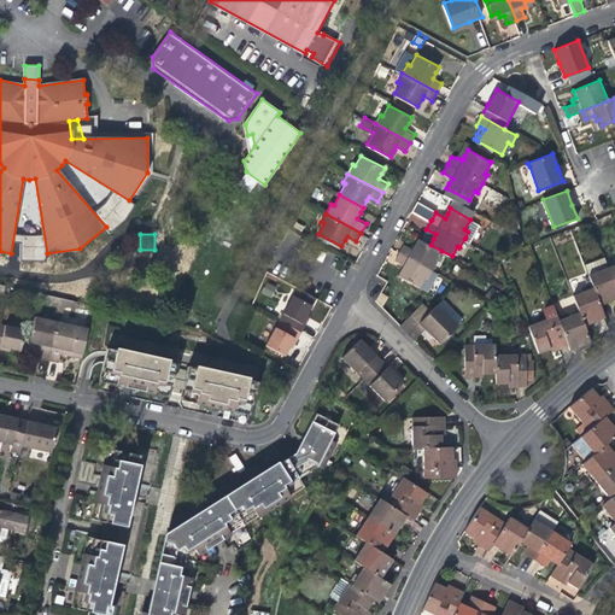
[(440,274),(434,270),(438,263),(435,262),(441,251),(431,245),(420,239),(417,244),(415,250),(405,245),(400,252),(400,253),(396,261),(405,265),(402,271),(399,276),(429,293),(439,275),(440,274)]
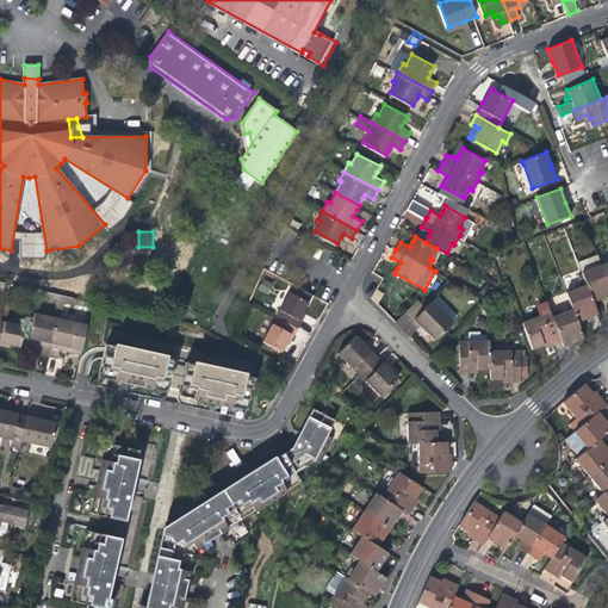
[(581,262),(588,280),(594,299),(605,295),(607,293),(607,274),(603,264),(600,255),(581,262)]
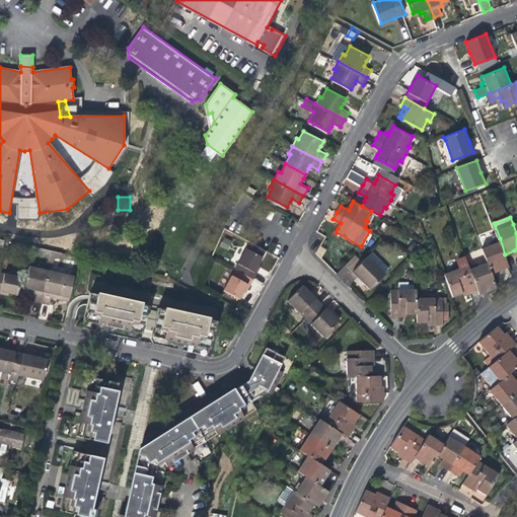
[(502,268),(505,267),(509,265),(505,254),(500,238),(482,245),(488,260),(490,265),(492,272),(502,268)]
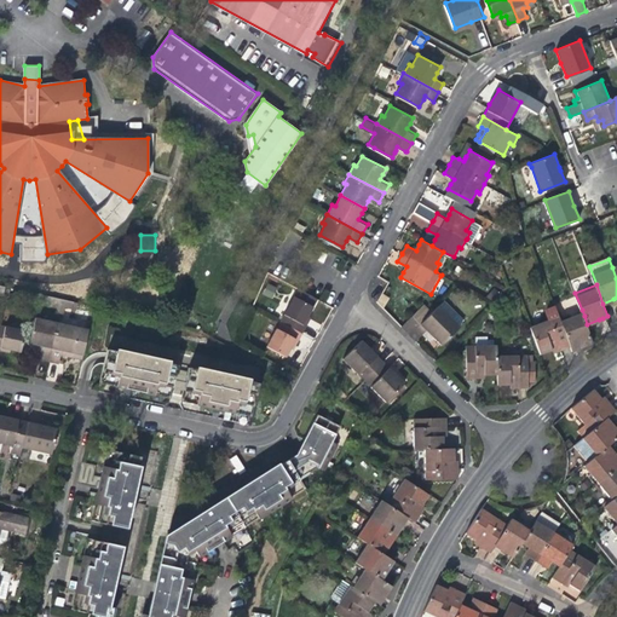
[(299,288),(281,319),(303,332),(306,324),(303,323),(309,313),(317,298),(299,288)]
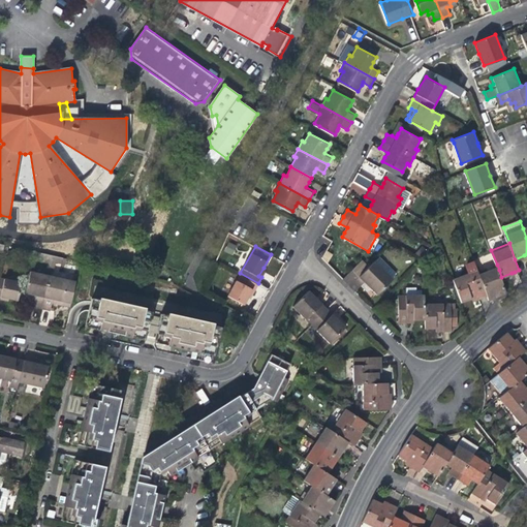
[(378,256),(374,260),(379,266),(383,261),(378,256)]
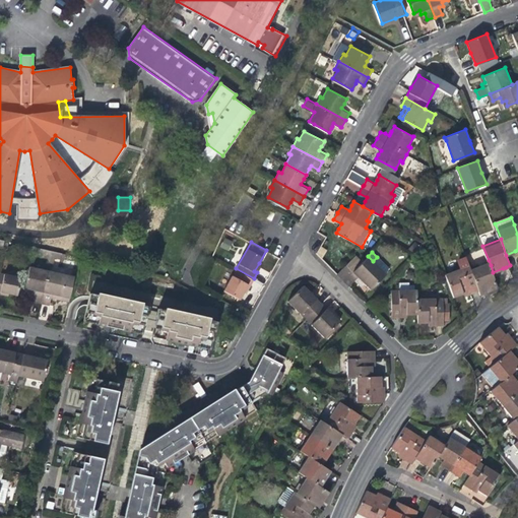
[(338,272),(344,279),(353,270),(361,263),(363,261),(364,260),(357,254),(338,272)]
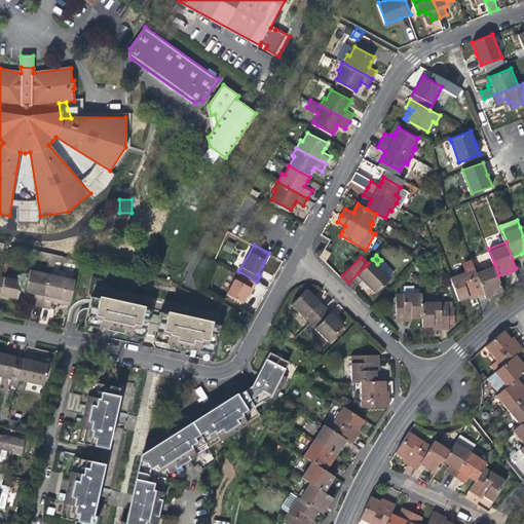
[(377,264),(372,259),(368,263),(367,264),(365,266),(358,273),(363,277),(364,279),(367,283),(376,292),(390,276),(389,275),(394,272),(381,260),(377,264)]
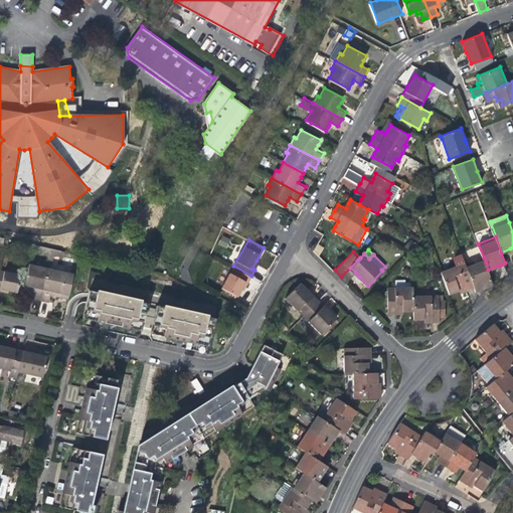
[(484,258),(474,262),(467,265),(475,286),(477,291),(485,288),(494,284),(488,270),(486,263),(484,258)]
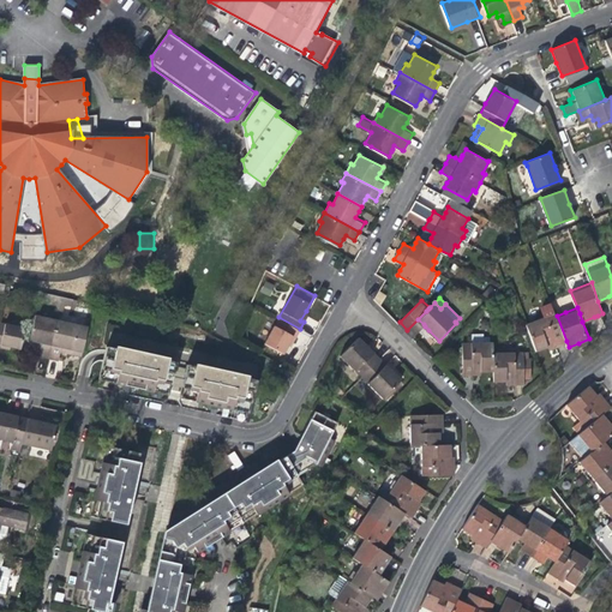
[(537,349),(547,345),(546,342),(551,341),(552,343),(553,346),(567,341),(557,316),(555,311),(526,322),(537,349)]
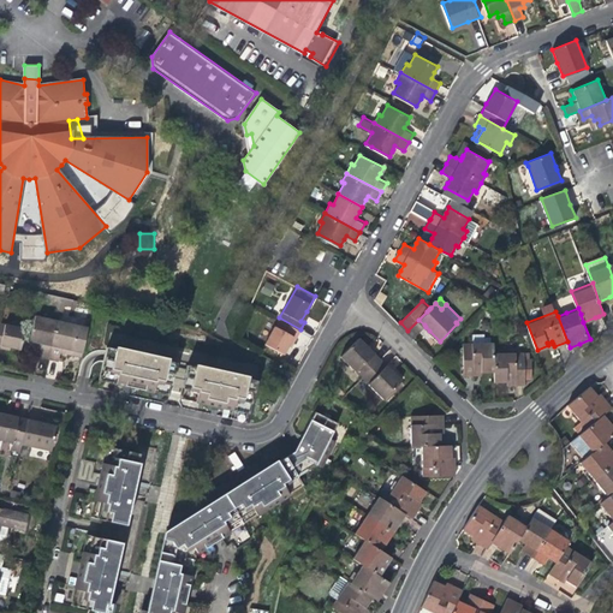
[(45,352),(49,353),(58,320),(36,315),(30,338),(39,339),(39,343),(42,344),(41,352),(45,352)]
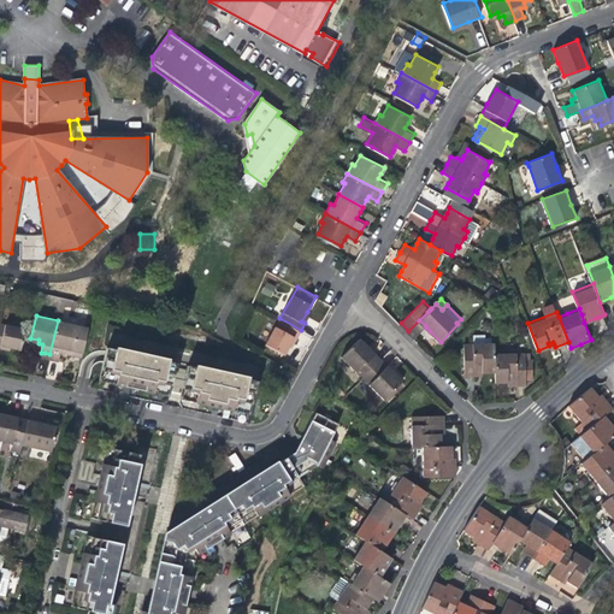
[(296,337),(301,330),(279,318),(265,343),(284,353),(289,344),(294,335),(296,337)]
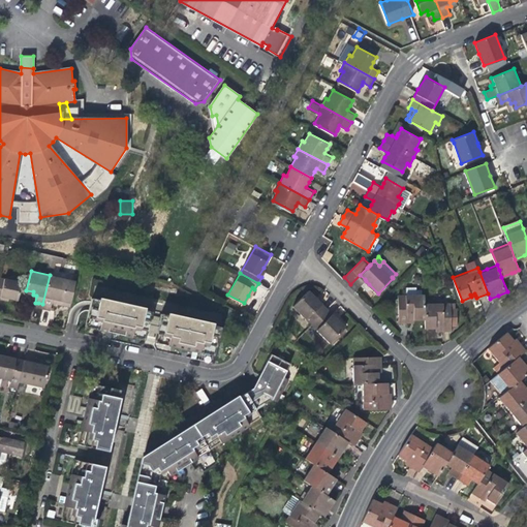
[(75,281),(50,275),(42,304),(52,307),(54,299),(71,303),(75,281)]
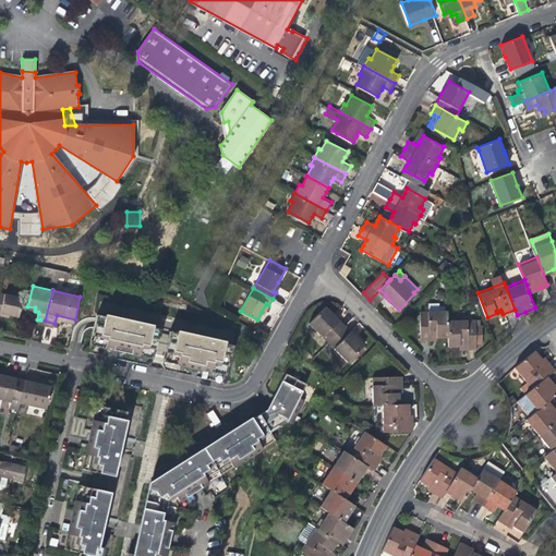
[(370,300),(375,304),(385,294),(379,290),(370,300)]
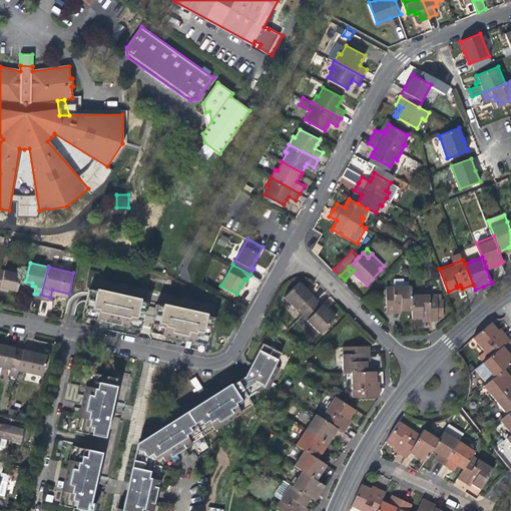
[(21,274),(0,269),(0,289),(4,291),(4,289),(6,289),(10,290),(17,292),(21,274)]
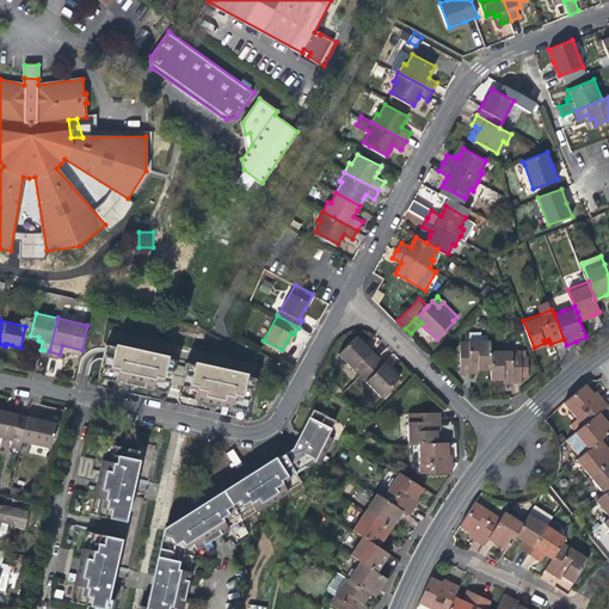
[(412,334),(423,325),(422,323),(411,333),(412,334)]
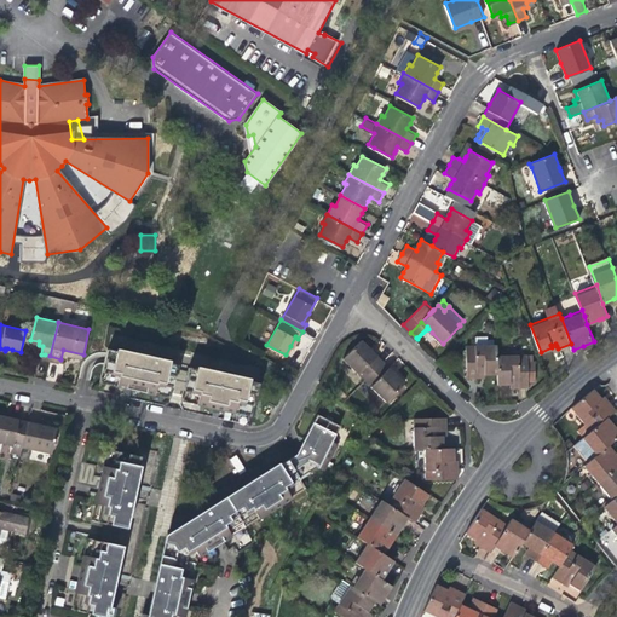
[(134,390),(179,401),(199,355),(110,334),(99,382),(134,390)]
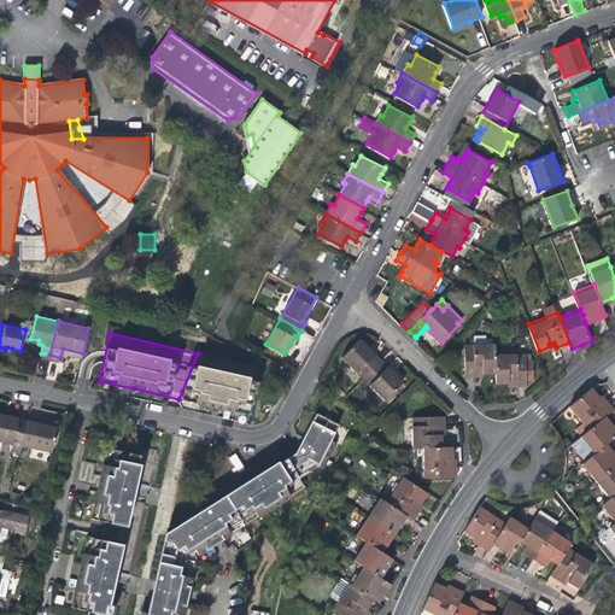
[(343,355),(364,378),(382,358),(372,347),(361,337),(343,355)]
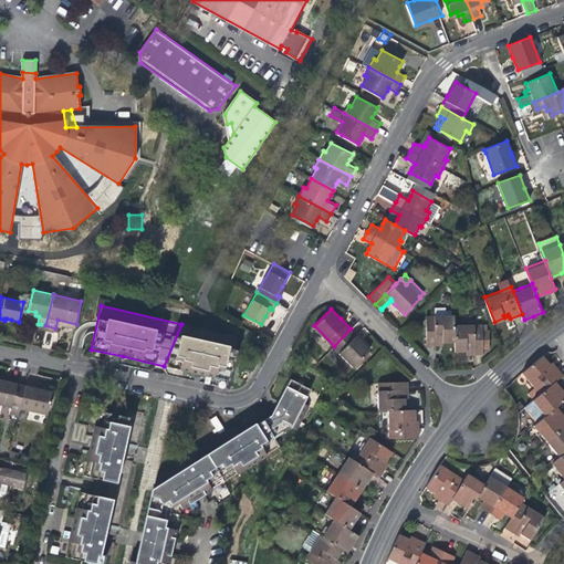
[(442,342),(455,342),(453,321),(453,312),(426,313),(427,346),(438,346),(438,340),(442,340),(442,342)]
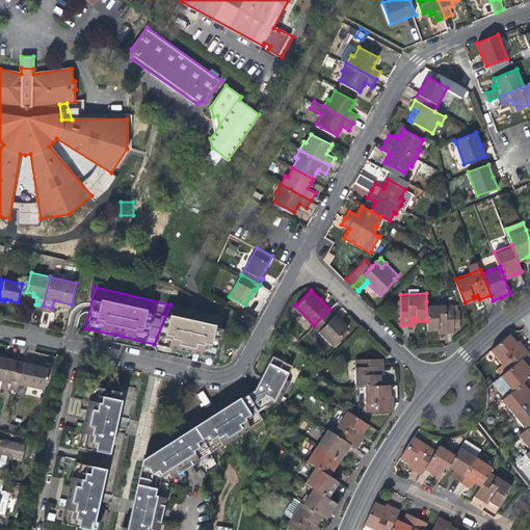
[(452,302),(426,301),(427,321),(427,329),(436,329),(436,326),(442,326),(442,332),(453,332),(453,326),(458,327),(458,309),(453,309),(452,302)]
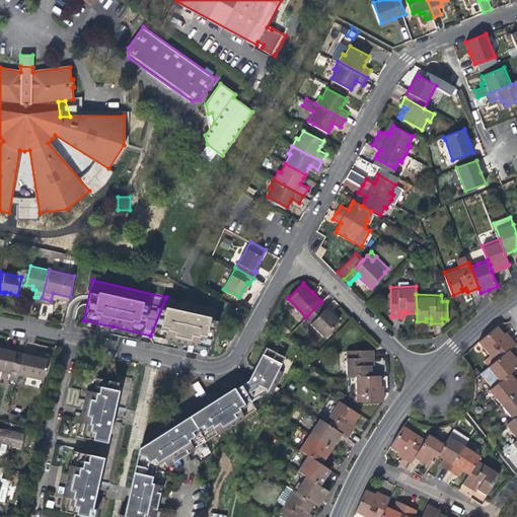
[(151,336),(160,338),(176,299),(166,297),(150,336),(151,336)]
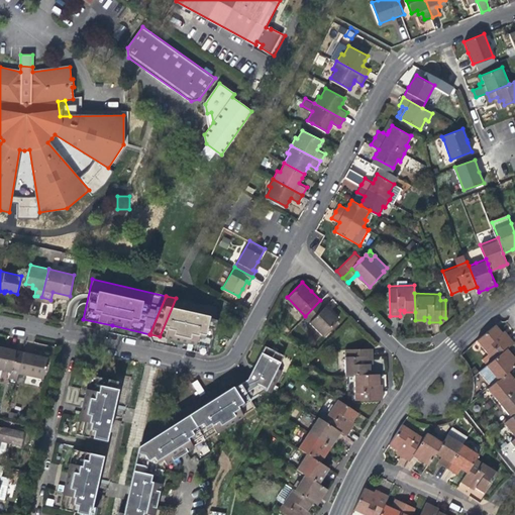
[(160,336),(175,339),(191,301),(176,298),(160,336)]
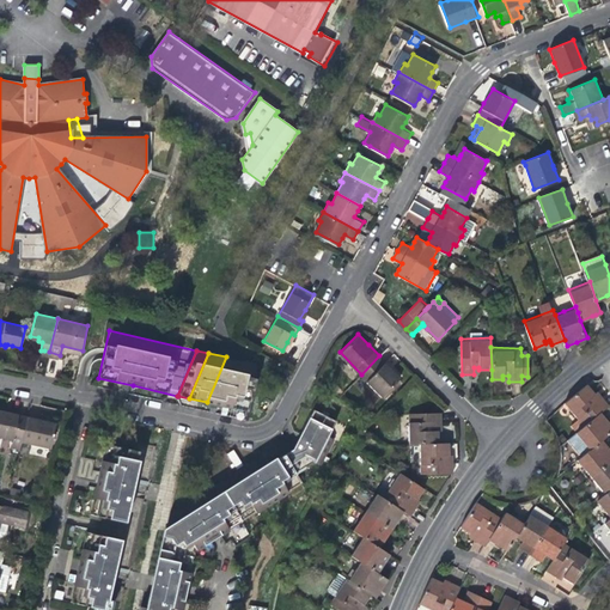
[(391,367),(379,355),(361,374),(383,395),(401,376),(391,367)]
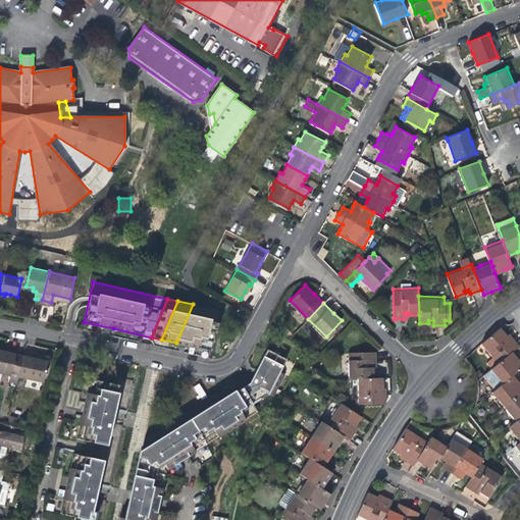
[(219,310),(193,304),(176,343),(189,346),(210,350),(219,310)]
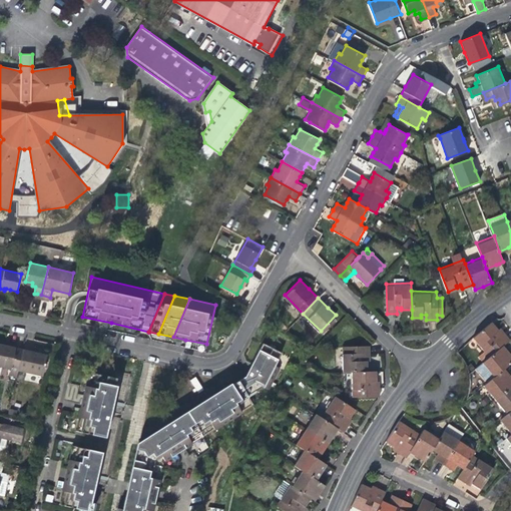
[(489,321),(487,319),(479,325),(480,328),(489,321)]
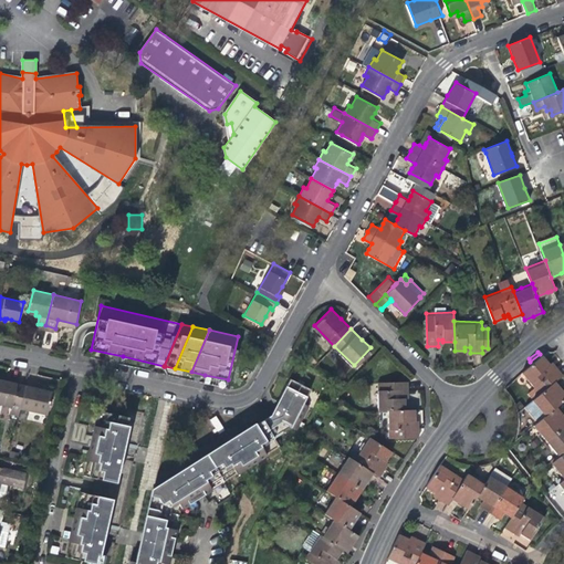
[(523,371),(540,392),(556,378),(563,373),(563,371),(555,363),(553,361),(551,362),(545,355),(543,353),(529,365),(523,371)]
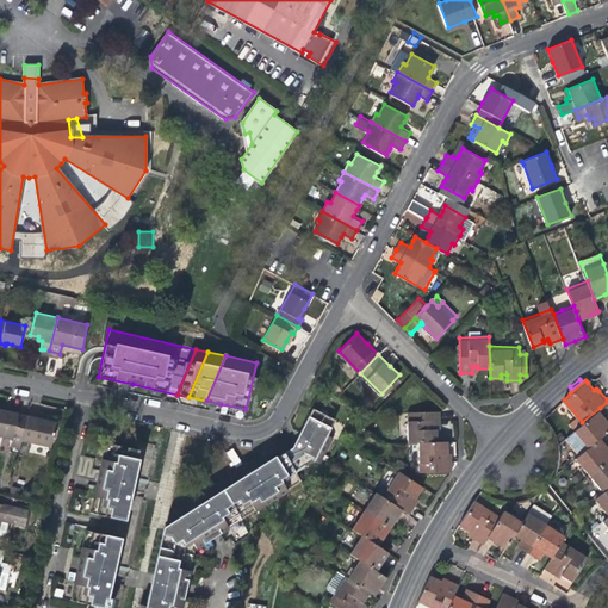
[(314,408),(299,433),(308,436),(299,450),(292,446),(271,459),(261,465),(252,471),(193,508),(169,523),(174,531),(172,532),(194,548),(228,527),(225,525),(240,516),(253,508),(254,510),(287,489),(286,486),(299,478),(296,472),(308,464),(314,460),(318,464),(333,438),(327,435),(335,420),(314,408)]
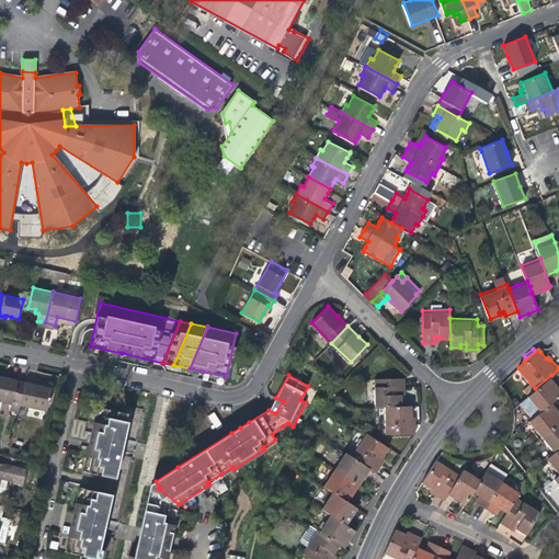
[(558,384),(551,375),(535,388),(527,395),(521,401),(534,417),(540,411),(552,401),(558,395),(558,384)]
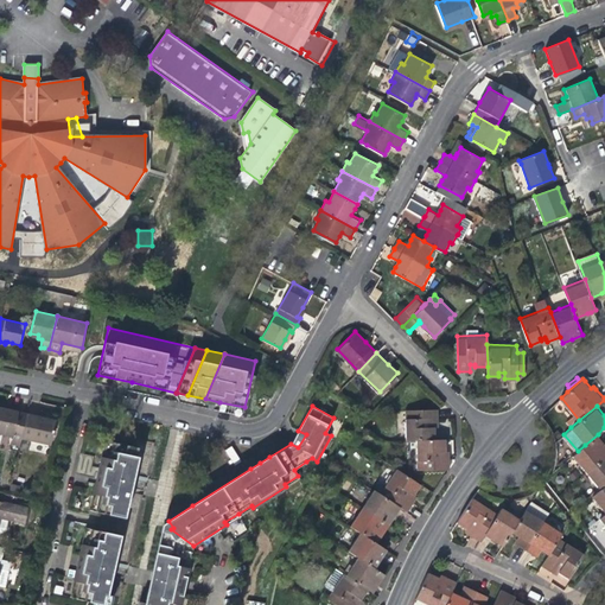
[(0,434),(13,438),(21,439),(27,414),(14,412),(0,407),(0,434)]
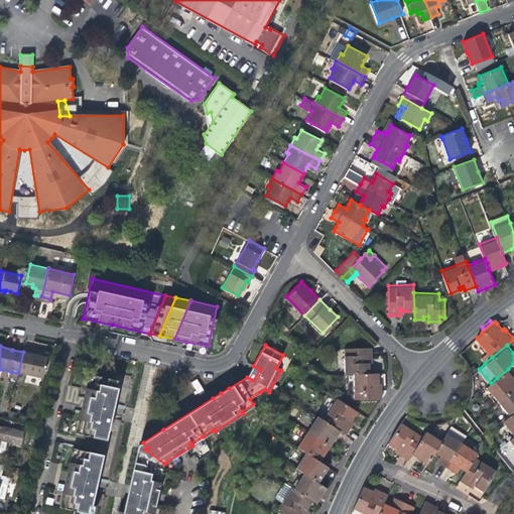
[(347,375),(355,375),(370,375),(370,363),(368,363),(368,359),(374,359),(375,350),(347,349),(347,375)]
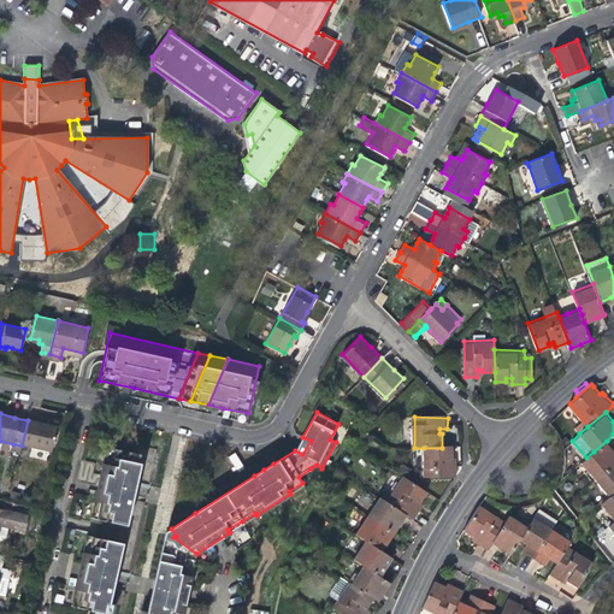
[(39,423),(28,420),(22,446),(51,453),(57,426),(39,423)]
